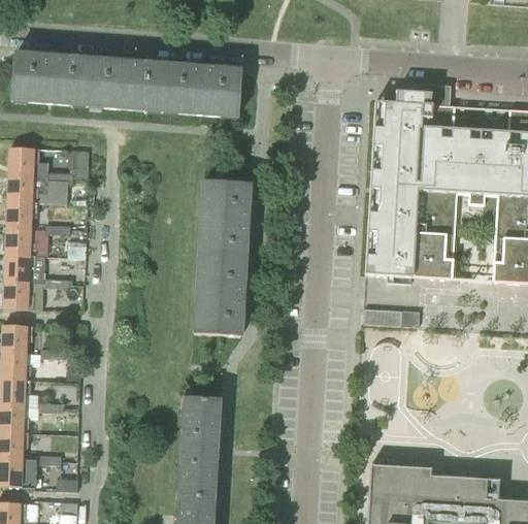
[(90,59),(14,53),(10,100),(87,105),(90,59)]
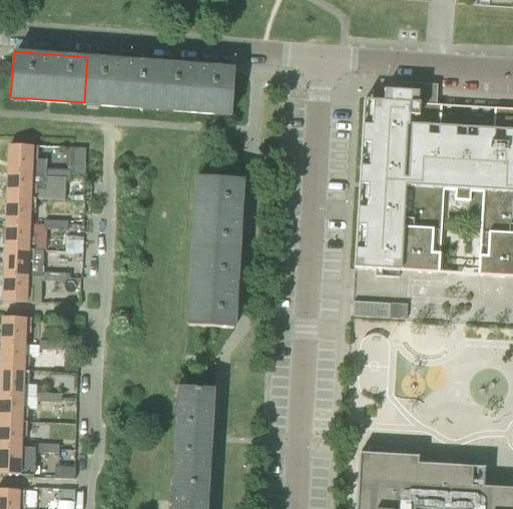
[(160,62),(87,57),(84,102),(157,108),(160,62)]
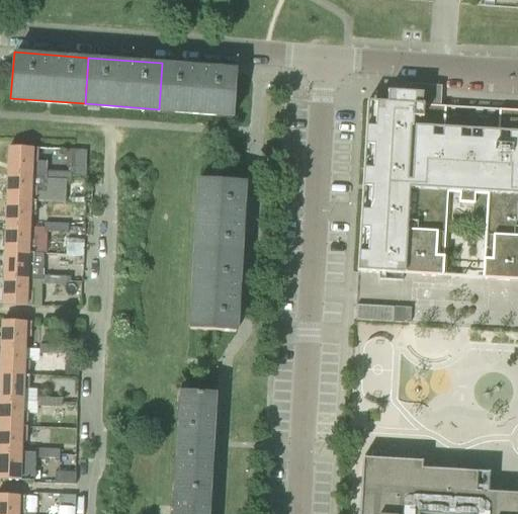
[(233,114),(236,70),(236,69),(162,63),(159,109),(233,114)]
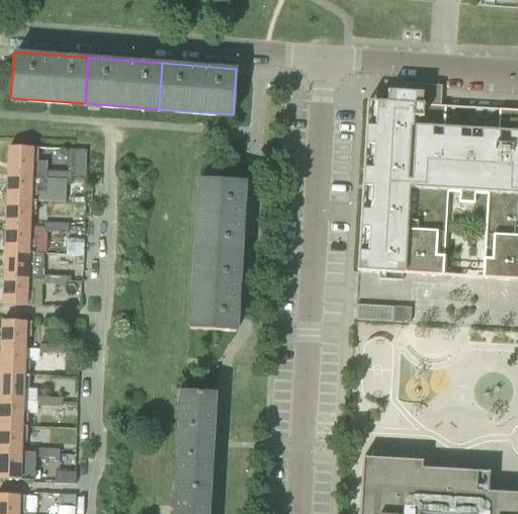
[(517,277),(517,107),(499,106),(498,139),(444,135),(445,103),(432,102),(433,92),(423,91),(387,88),(386,100),(367,99),(364,143),(357,268),(443,273),(448,189),(459,190),(459,199),(475,200),(476,191),(487,191),(483,276),(517,277)]
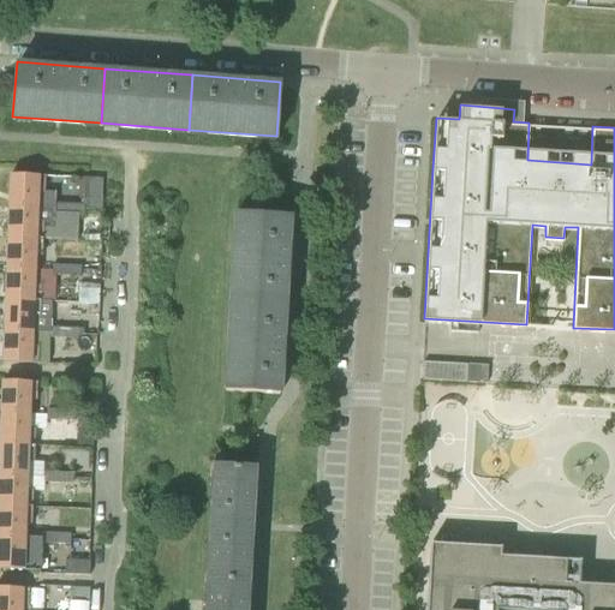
[(11,172),(10,202),(53,204),(53,190),(45,190),(45,172),(11,172)]
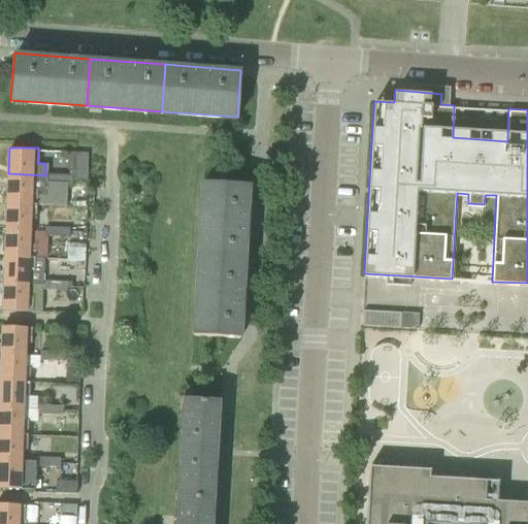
[(72,172),(59,171),(59,181),(68,181),(72,182),(72,176),(88,176),(89,150),(73,149),(72,172)]
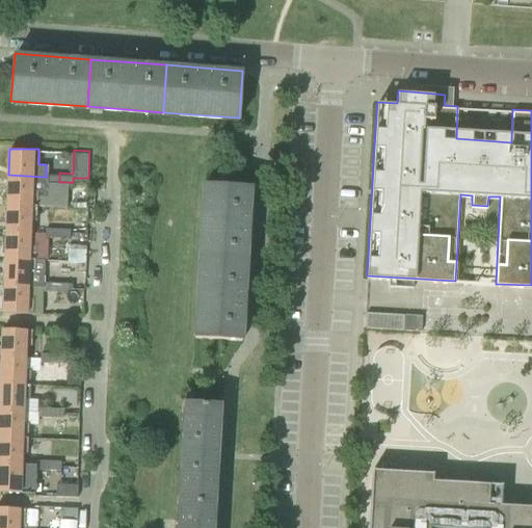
[(68,205),(69,182),(59,182),(59,173),(48,173),(47,177),(46,177),(8,175),(7,202),(36,204),(68,205)]
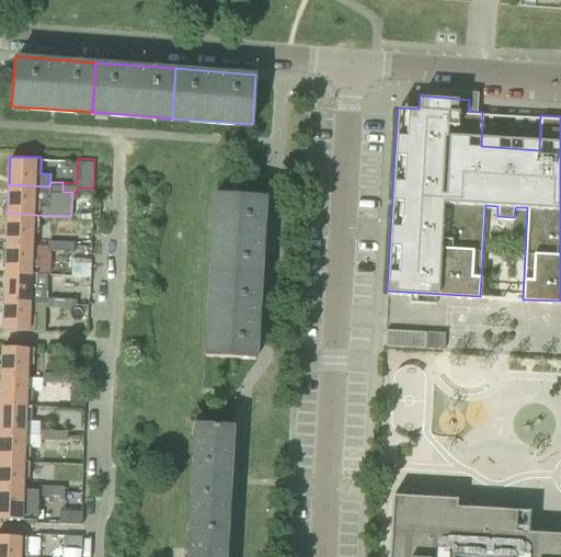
[(260,276),(261,259),(255,258),(256,242),(262,243),(263,229),(258,229),(258,214),(264,214),(265,195),(220,193),(219,211),(213,209),(210,258),(216,258),(215,273),(260,276)]
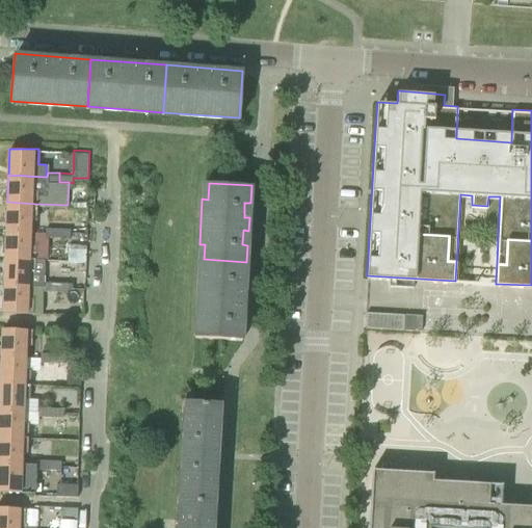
[(36,218),(36,204),(7,202),(6,229),(31,230),(31,217),(36,218)]
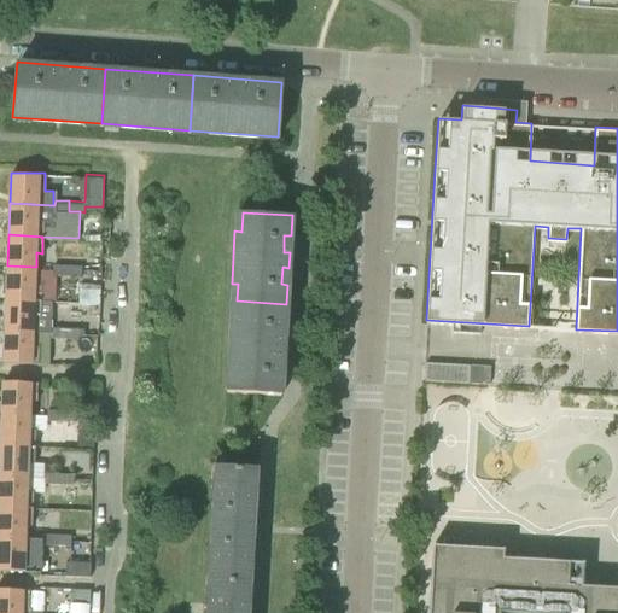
[(68,273),(68,263),(53,262),(53,273),(62,273),(68,273)]
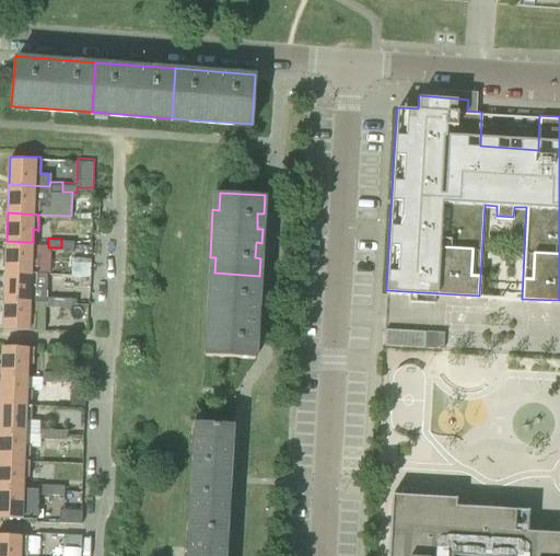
[(61,239),(61,247),(74,247),(74,239),(61,239)]
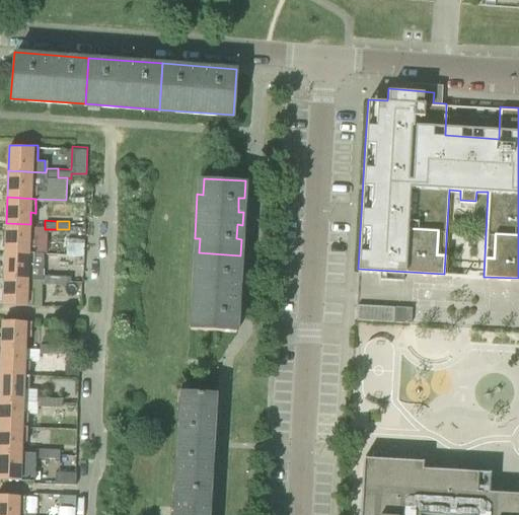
[(34,237),(30,237),(30,224),(6,223),(5,249),(34,251),(34,237)]
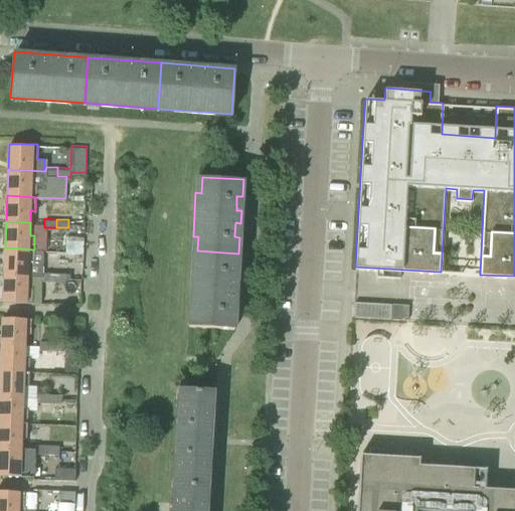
[(28,275),(42,276),(42,272),(42,263),(43,249),(34,249),(5,247),(4,274),(28,275)]
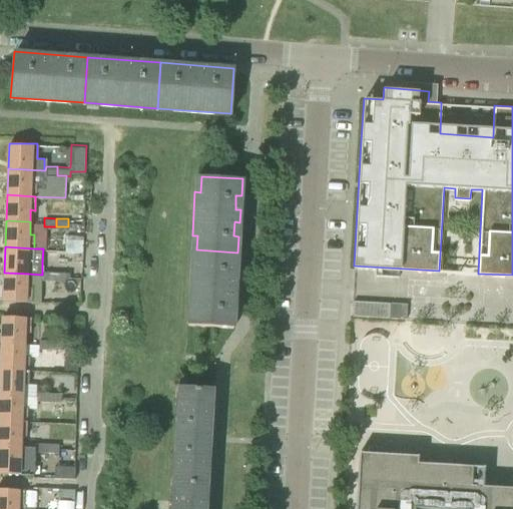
[(235,295),(236,283),(230,282),(231,268),(236,269),(237,252),(196,249),(195,265),(190,265),(188,308),(193,309),(192,324),(233,326),(234,309),(229,309),(230,295),(235,295)]
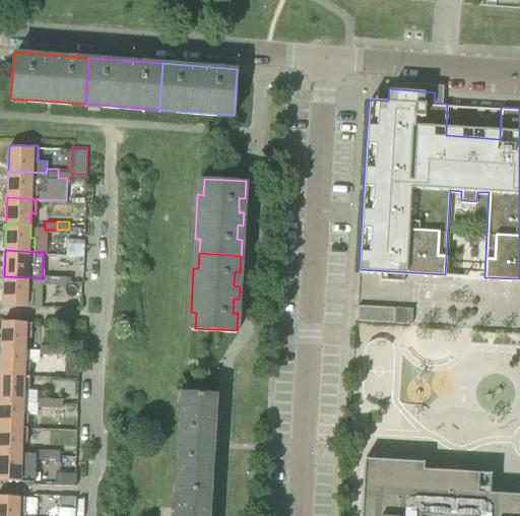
[(56,282),(56,274),(43,274),(43,278),(43,282),(56,282)]
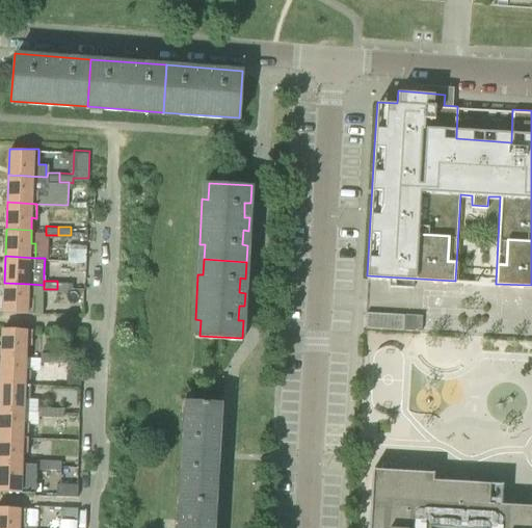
[(73,289),(73,286),(73,281),(69,281),(57,281),(57,289),(73,289)]
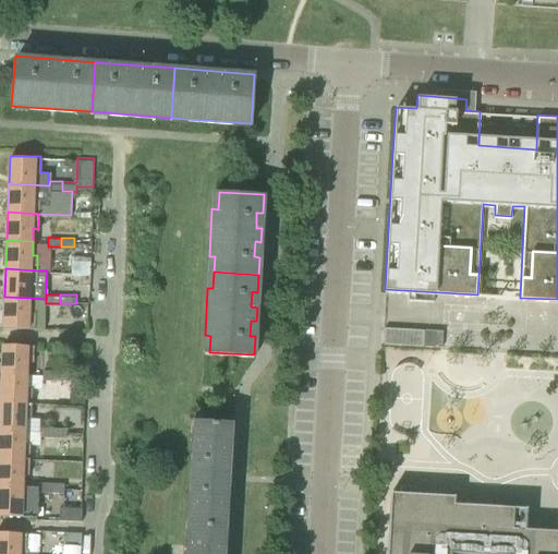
[(35,311),(31,311),(31,298),(4,297),(2,325),(35,327),(35,311)]
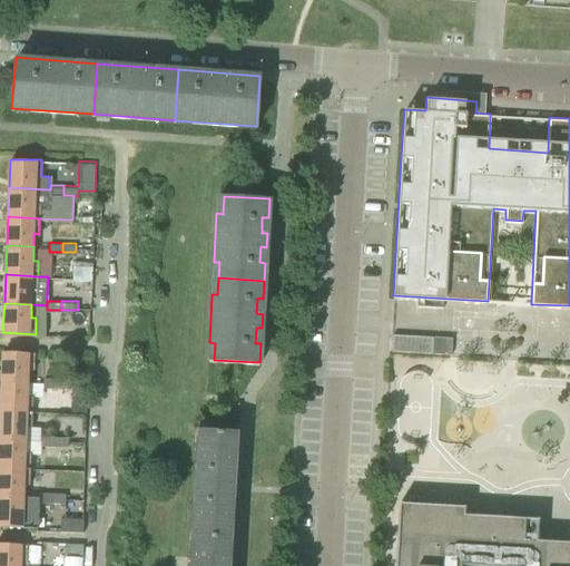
[(433,334),(393,332),(392,349),(433,351),(433,334)]
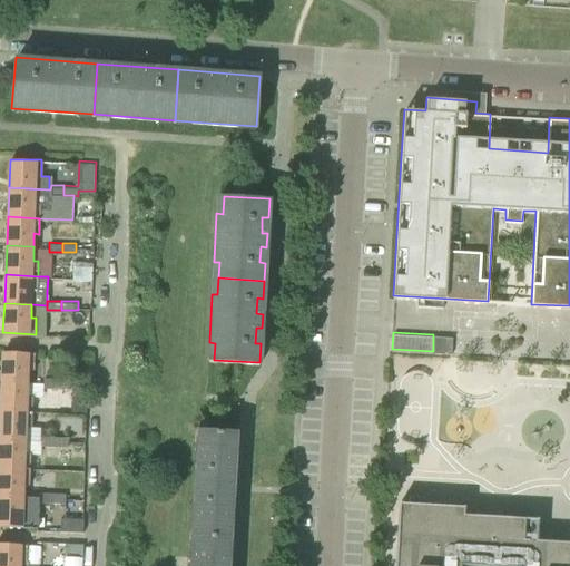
[(35,351),(2,350),(1,380),(28,381),(29,367),(35,367),(35,351)]
